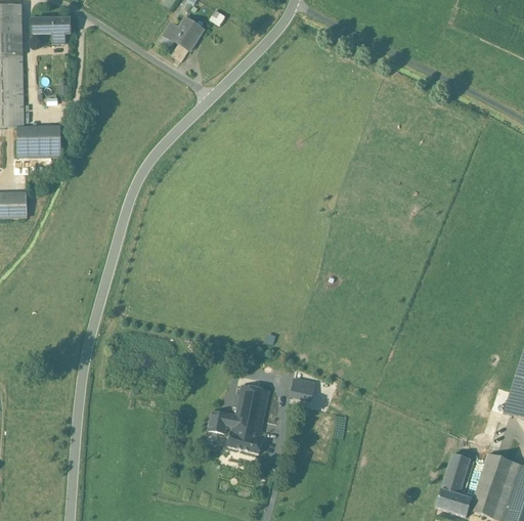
[(22,4),(0,4),(0,127),(17,127),(24,127),(22,4)]
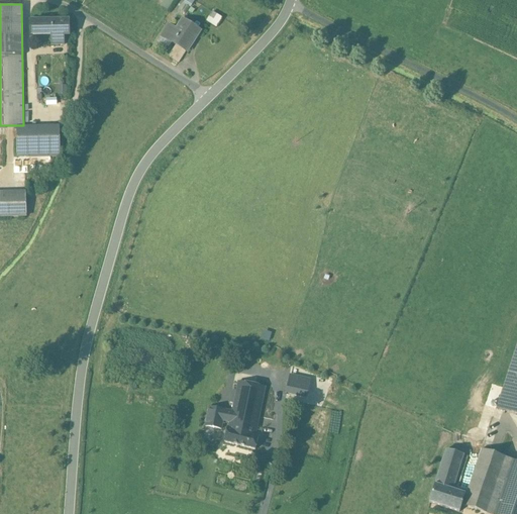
[(222,16),(212,10),(207,19),(216,24),(222,16)]
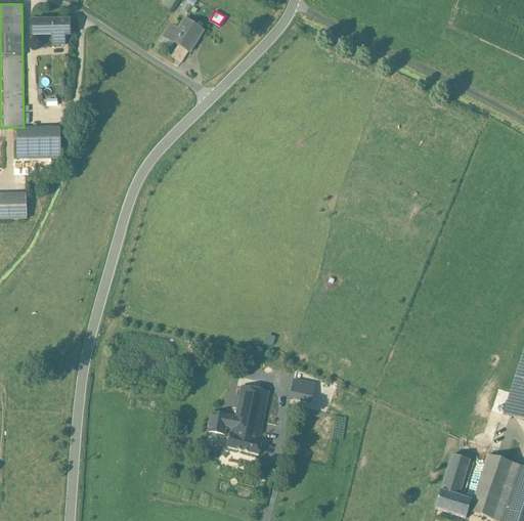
[(70,18),(32,19),(32,32),(36,32),(36,41),(67,40),(66,32),(70,31),(70,18)]
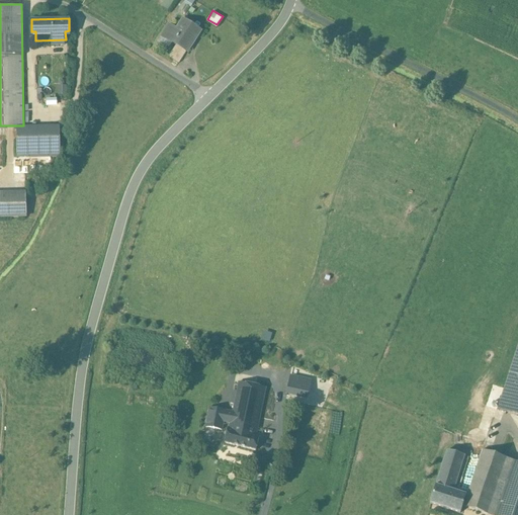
[(200,28),(183,18),(177,27),(169,22),(162,34),(176,43),(186,50),(187,50),(200,28)]
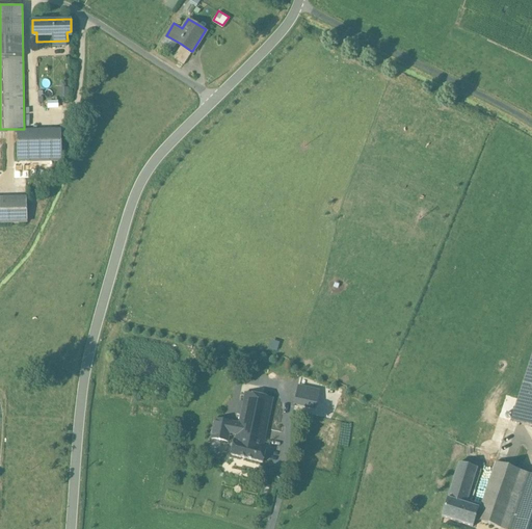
[(191,51),(181,44),(174,56),(184,62),(191,51)]
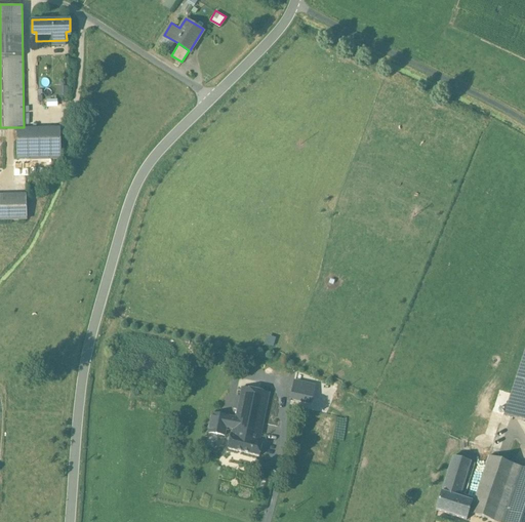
[(73,122),(59,122),(59,127),(61,136),(70,136),(73,122)]
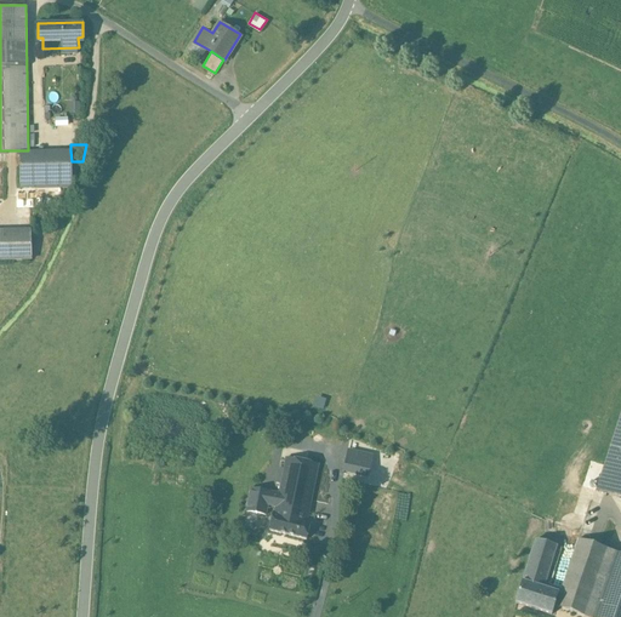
[(28,150),(21,150),(21,187),(34,186),(34,150),(28,150)]
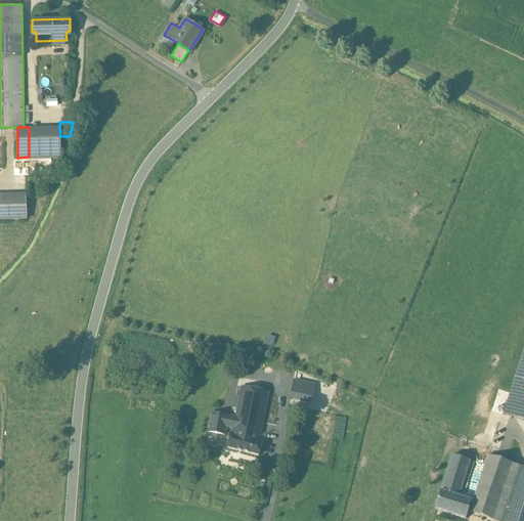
[(59,127),(29,127),(29,157),(60,157),(60,136),(59,127)]
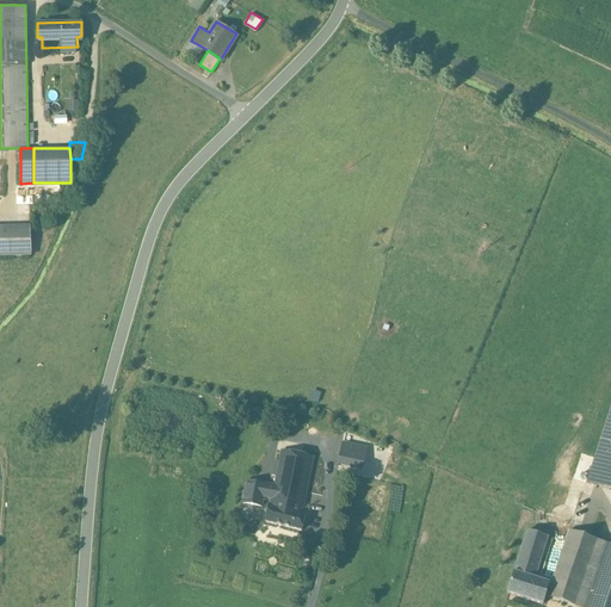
[(30,224),(0,224),(0,253),(31,253),(30,224)]
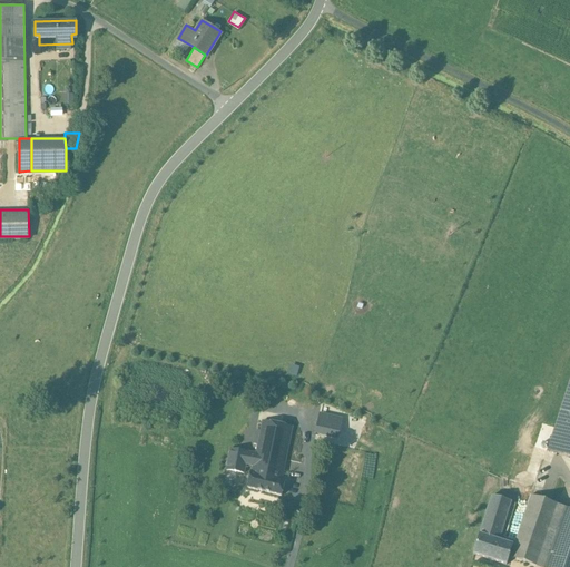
[(569,379),(548,448),(569,455),(569,379)]
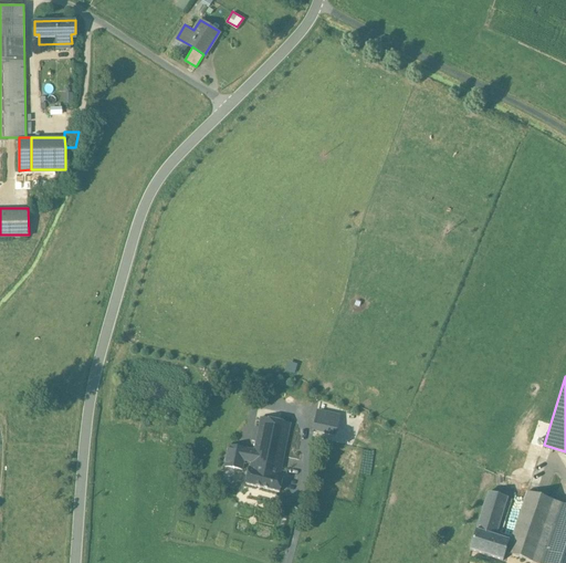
[(315,405),(311,426),(335,431),(339,410),(315,405)]
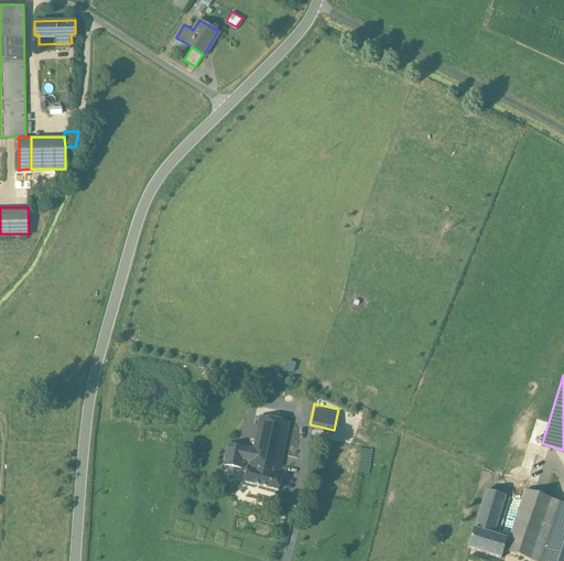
[(289,420),(259,414),(253,446),(245,445),(242,457),(250,459),(249,463),(279,471),(289,420)]
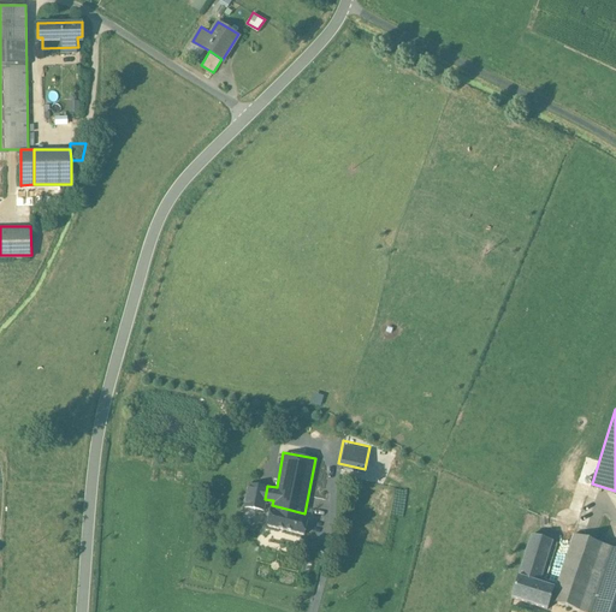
[(267,486),(249,482),(244,505),(264,509),(265,499),(267,486)]
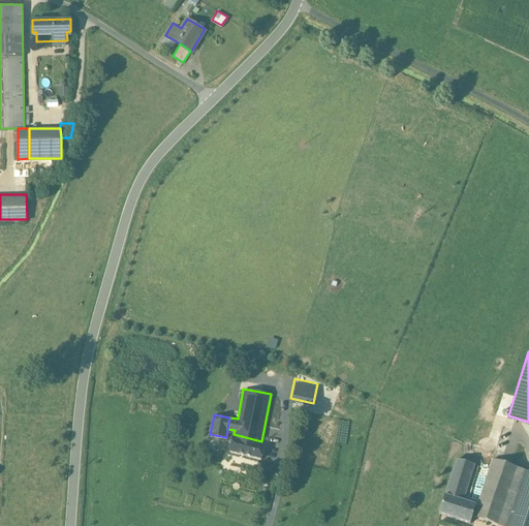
[(234,434),(232,434),(229,449),(229,450),(261,458),(261,457),(263,444),(260,444),(261,441),(234,434)]
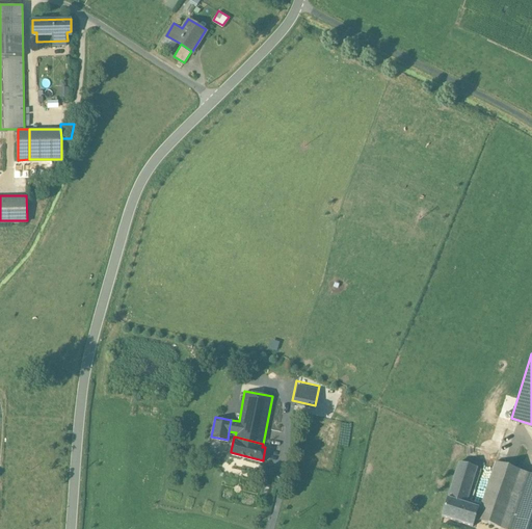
[(477,466),(458,460),(448,497),(466,502),(477,466)]
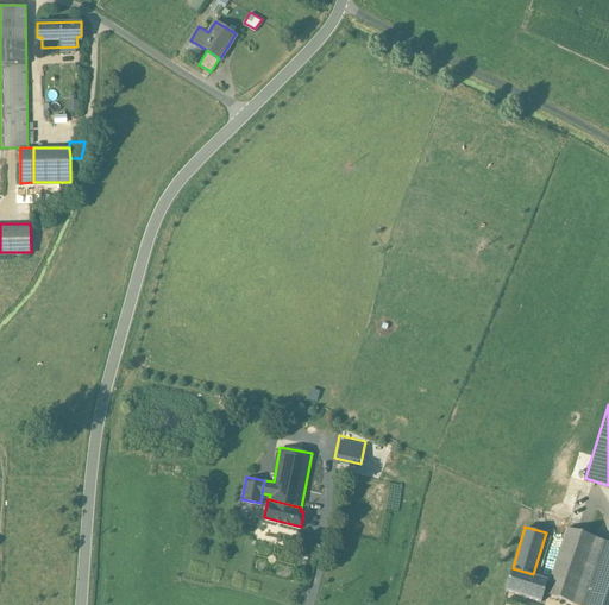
[(566,527),(546,592),(573,602),(596,536),(566,527)]
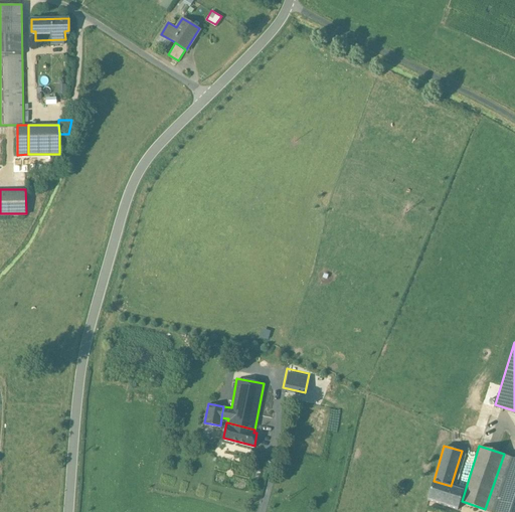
[(514,511),(514,457),(504,454),(485,509),(493,511),(514,511)]
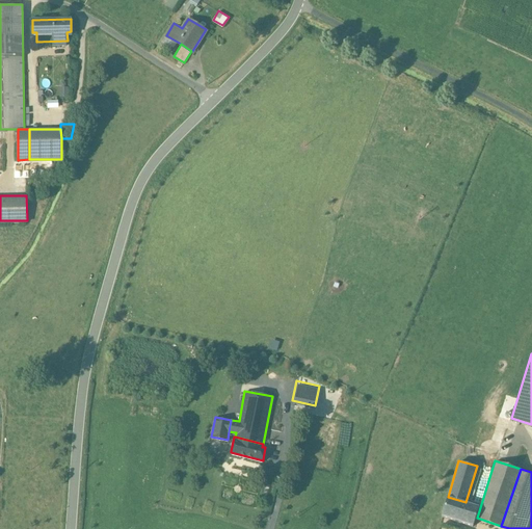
[(448,497),(447,497),(442,516),(473,525),(478,506),(466,502),(448,497)]
